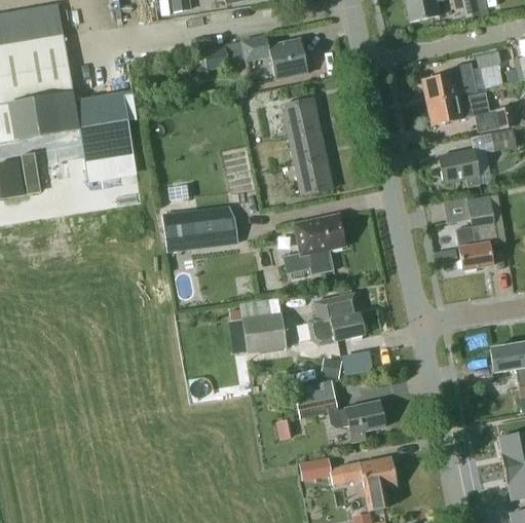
[(190,9),(188,0),(171,0),(173,12),(190,9)]
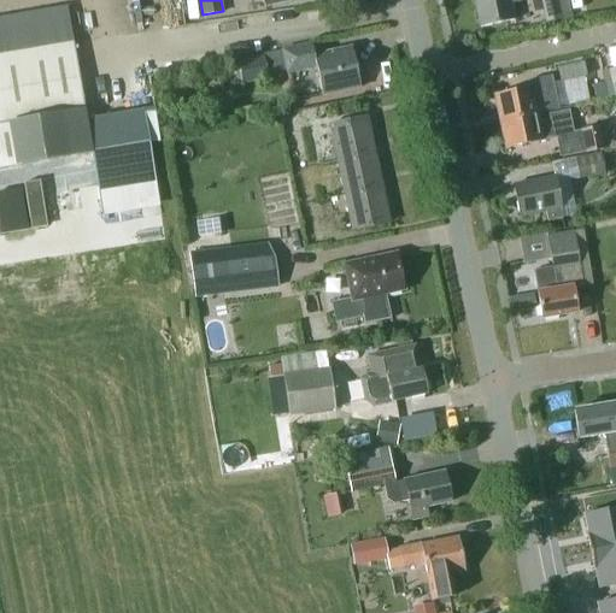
[(476,0),(481,23),(515,17),(511,0),(476,0)]
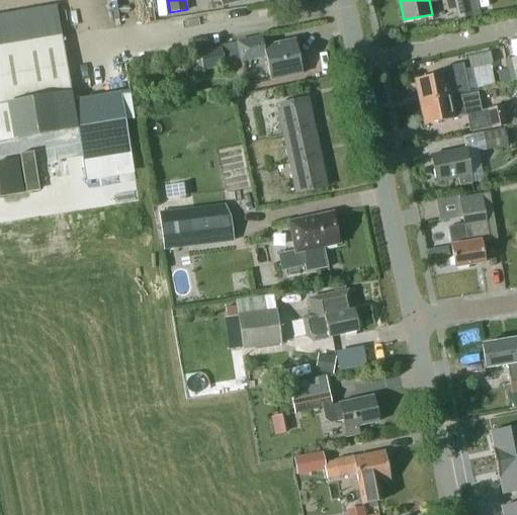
[(481,12),(478,0),(452,0),(456,17),(481,12)]
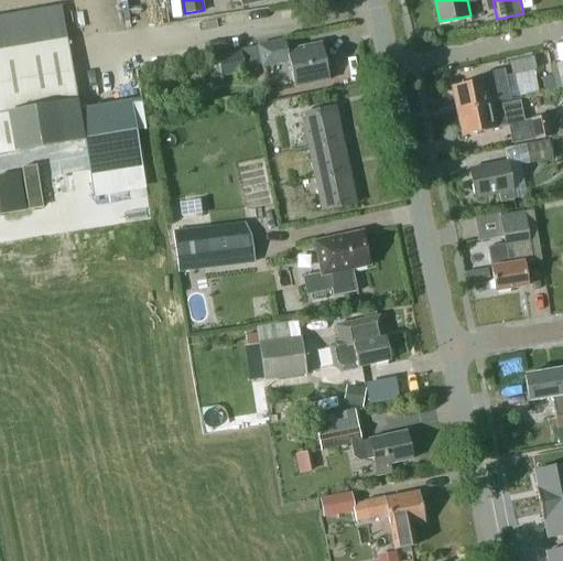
[(79,96),(68,36),(0,47),(0,151),(14,149),(86,138),(90,169),(95,195),(145,186),(141,161),(137,130),(147,129),(142,96),(85,106),(84,95),(79,96)]
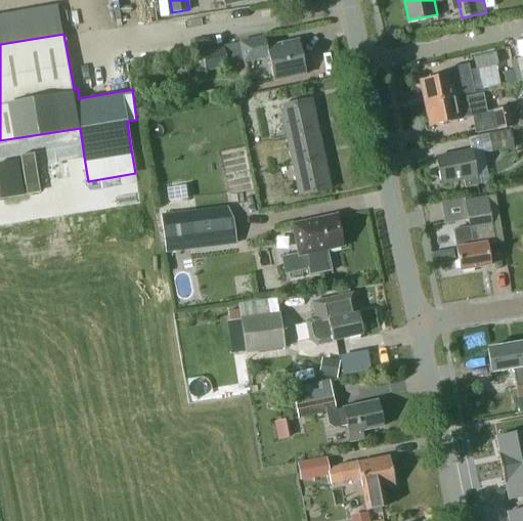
[(265,34),(240,39),(240,41),(243,54),(244,59),(269,54),(274,78),(306,72),(299,37),(267,44),(265,34)]
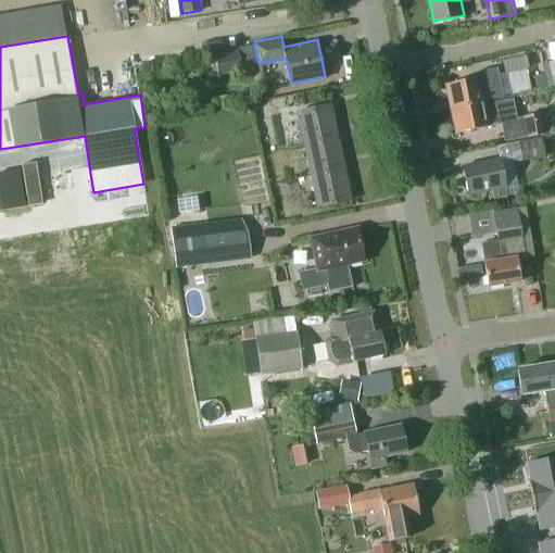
[(221,51),(216,52),(219,71),(242,65),(241,61),(238,48),(221,51)]
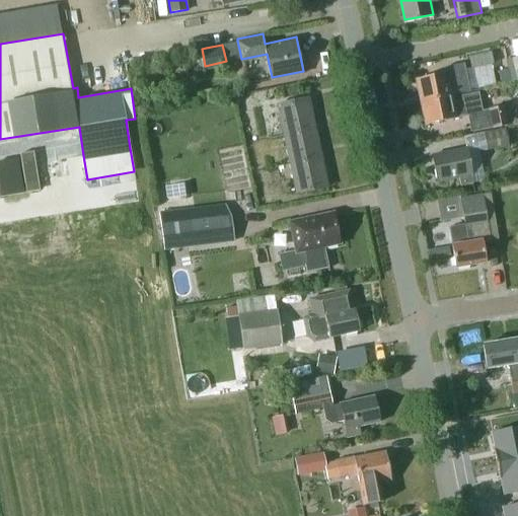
[(517,54),(507,57),(511,79),(517,77),(517,54)]
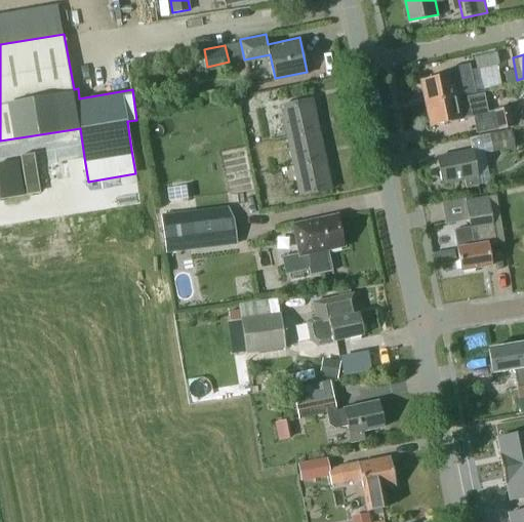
[(450,67),(452,72),(421,79),(427,101),(456,94),(456,93),(476,89),(471,62),(450,67)]
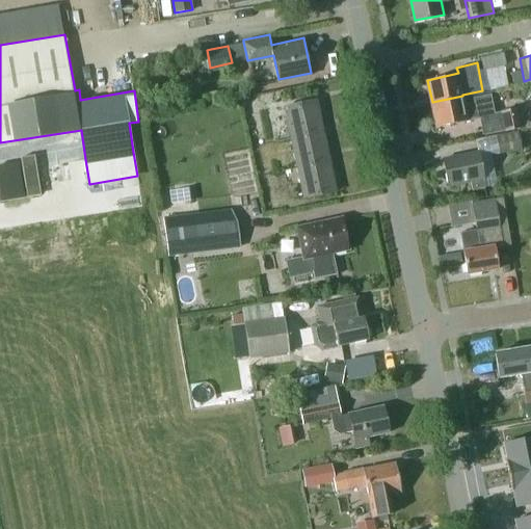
[(208,102),(220,99),(218,88),(206,91),(208,102)]
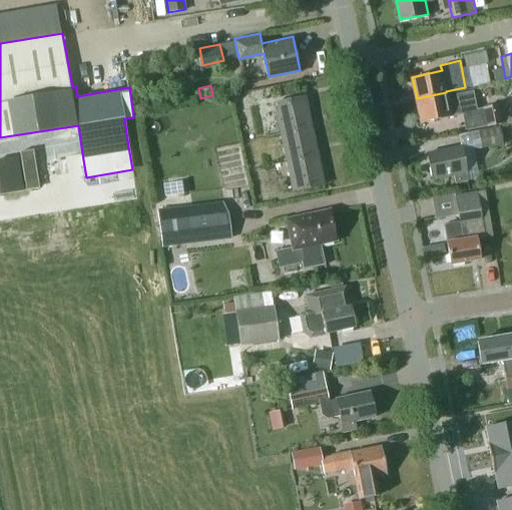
[(446,92),(417,98),(421,120),(461,112),(464,128),(487,123),(487,125),(503,122),(499,104),(477,108),(475,97),(463,99),(462,96),(448,99),(446,92)]
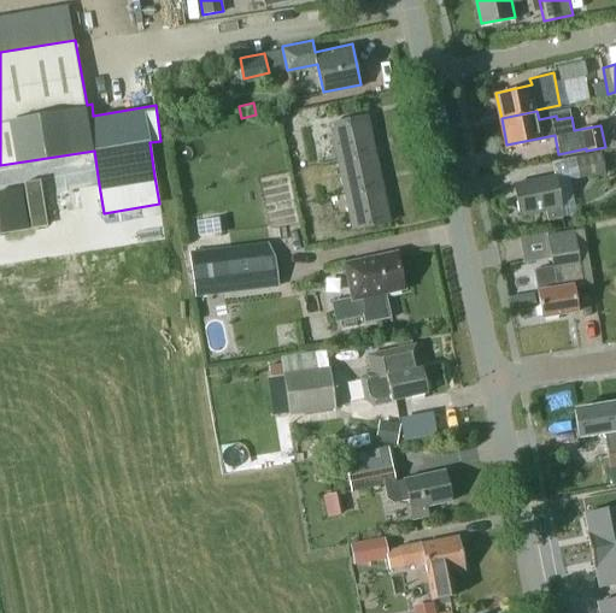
[(330,122),(338,157),(375,148),(368,113),(330,122)]
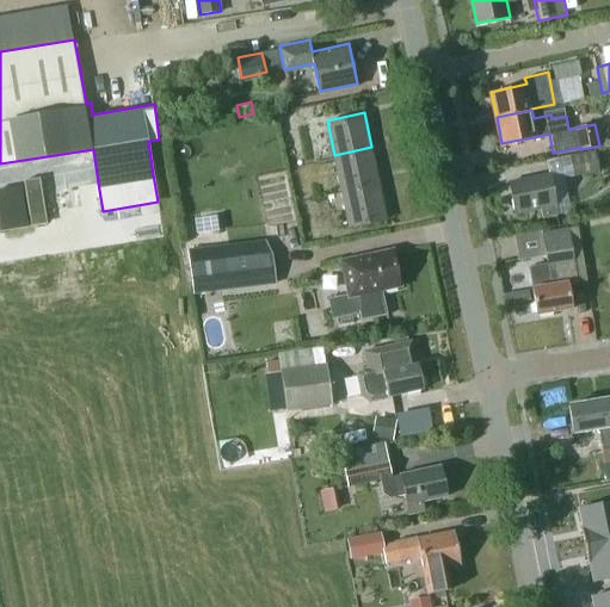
[(334,155),(342,190),(379,181),(371,147),(334,155)]
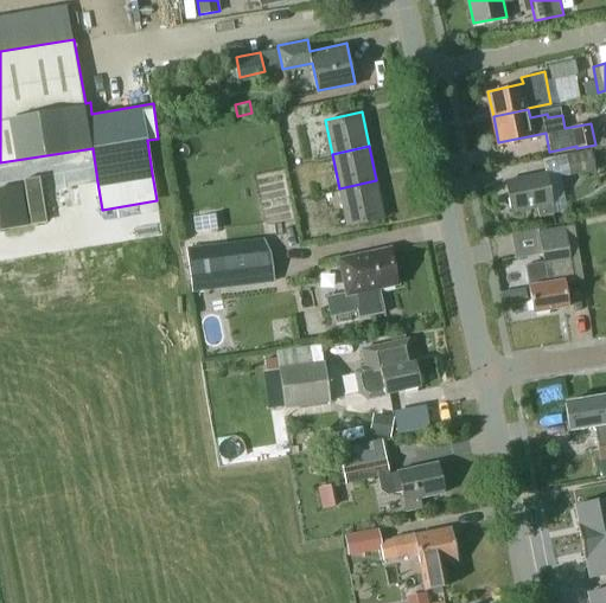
[(595,168),(591,147),(566,152),(571,173),(595,168)]
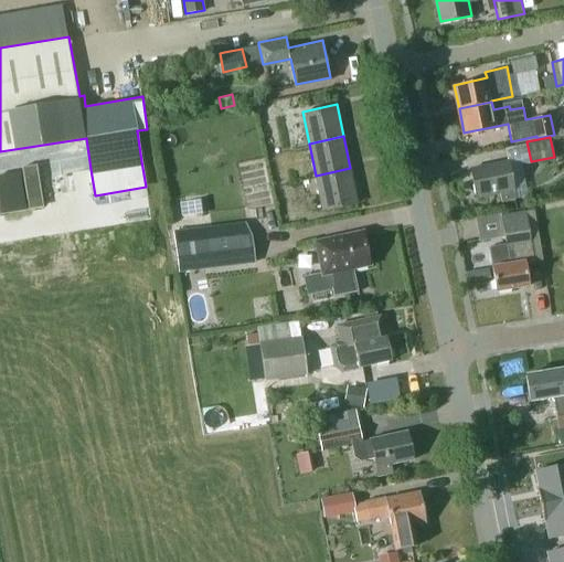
[(515,197),(508,159),(471,166),(477,195),(500,191),(501,200),(515,197)]
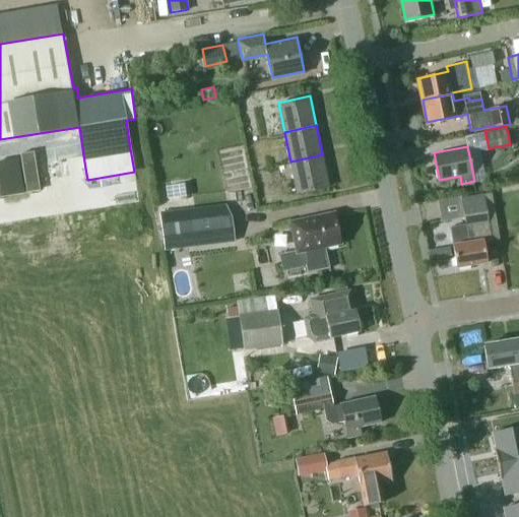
[(15,150),(19,176),(28,174),(30,187),(44,185),(38,147),(15,150)]
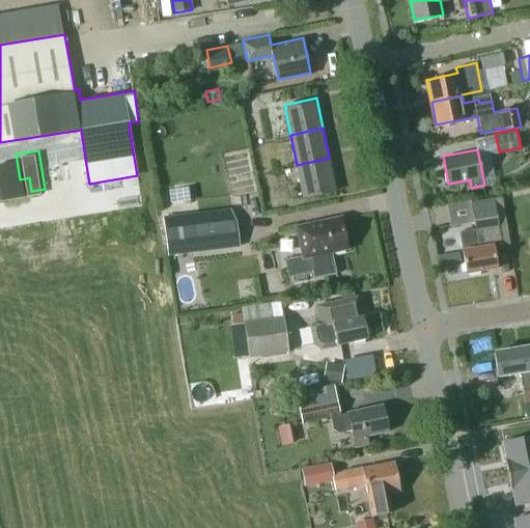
[(336,189),(329,158),(297,165),(303,195),(336,189)]
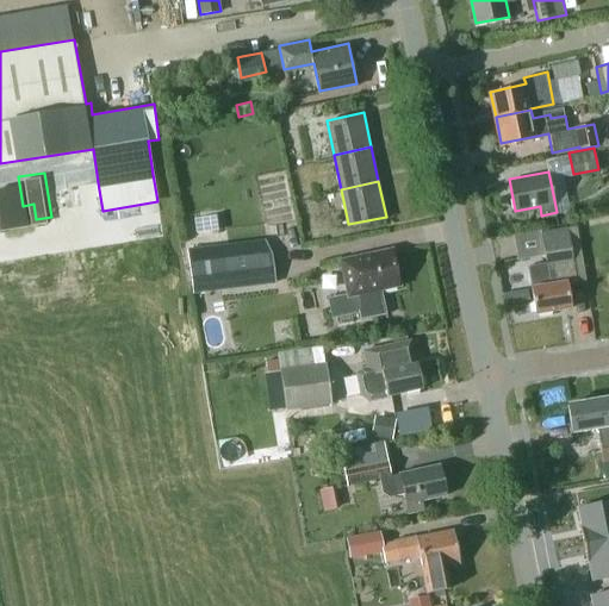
[(577,280),(567,225),(542,230),(547,261),(528,263),(536,312),(571,306),(567,281),(577,280)]
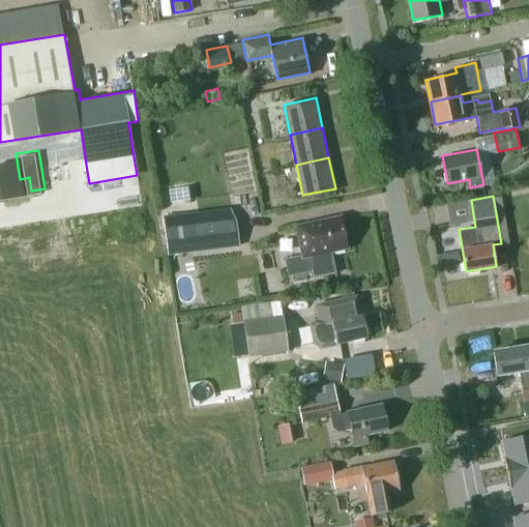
[(168,254),(203,249),(222,246),(239,244),(237,217),(231,206),(163,214),(165,226),(168,254)]
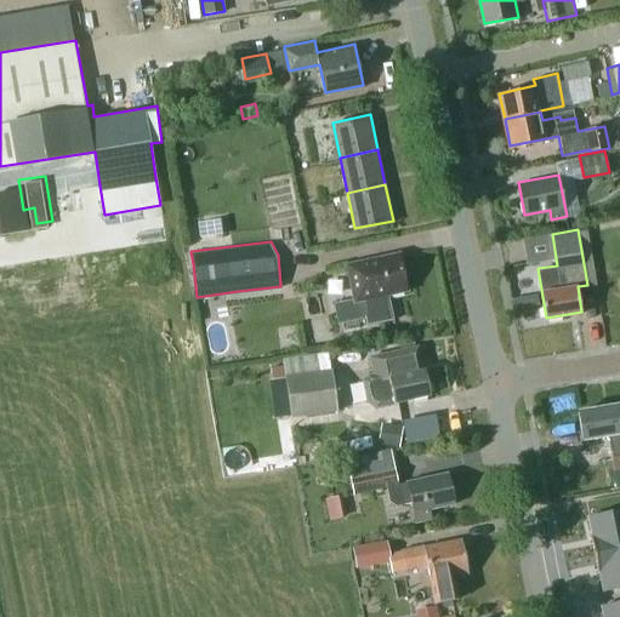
[(353,300),(335,303),(339,320),(341,319),(357,316),(365,314),(367,316),(368,324),(394,318),(394,316),(391,318),(386,292),(408,287),(400,251),(346,263),(353,300)]
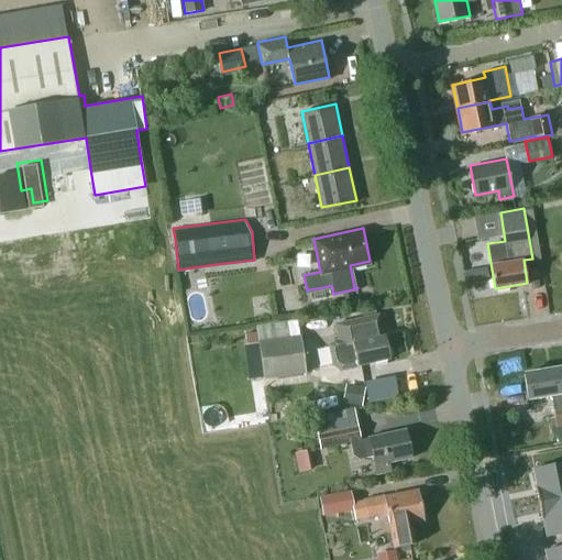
[(384,333),(379,313),(335,322),(339,337),(333,339),(328,342),(332,362),(340,368),(359,363),(389,357),(385,333),(384,333)]
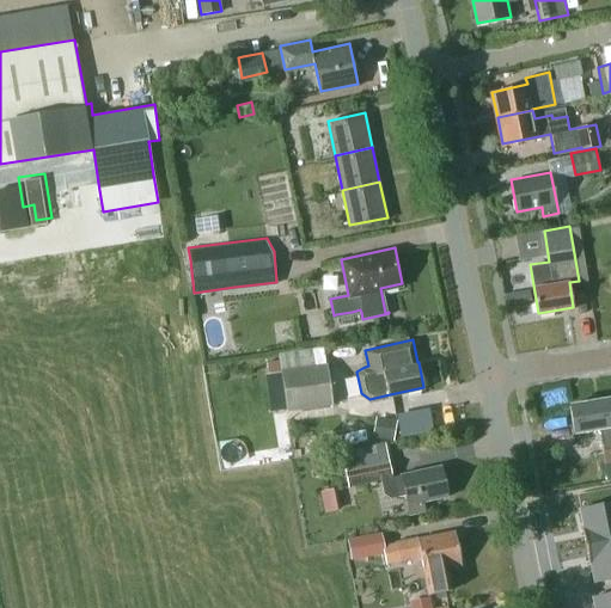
[(327,363),(324,345),(280,350),(282,369),(288,409),(333,403),(328,363),(327,363)]
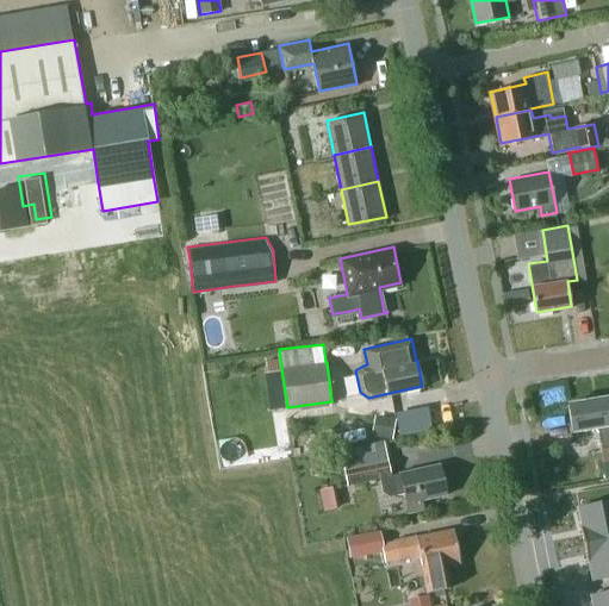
[(608,424),(607,425),(602,395),(569,401),(573,431),(598,426),(601,443),(608,441),(608,424)]
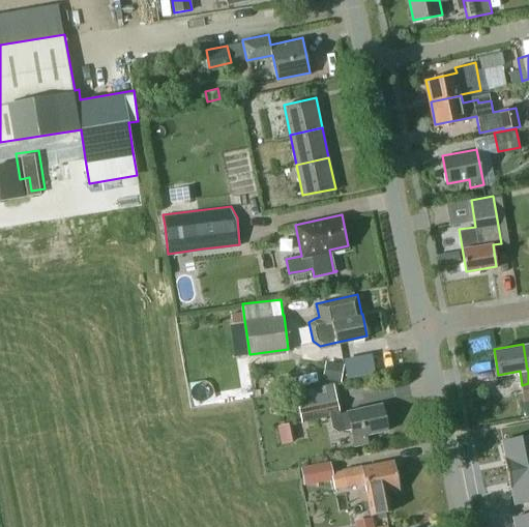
[(327,359),(323,376),(342,380),(345,363),(327,359)]
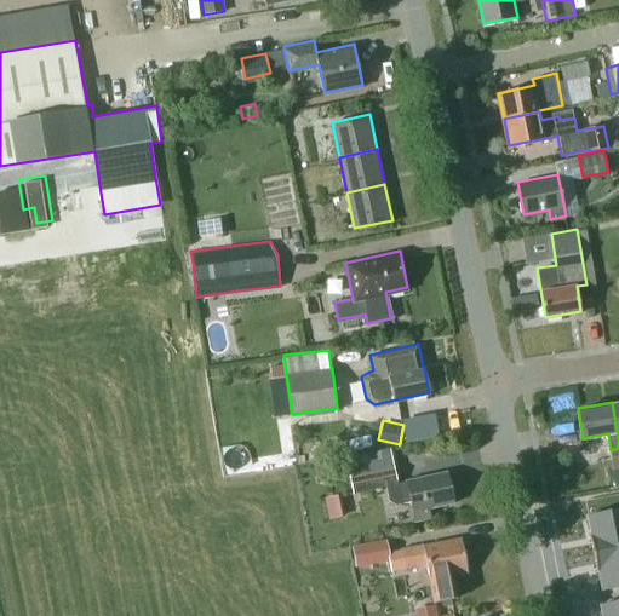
[(395,464),(349,473),(353,490),(387,483),(390,499),(396,502),(412,499),(416,519),(430,516),(428,506),(453,501),(447,470),(407,478),(399,479),(395,464)]
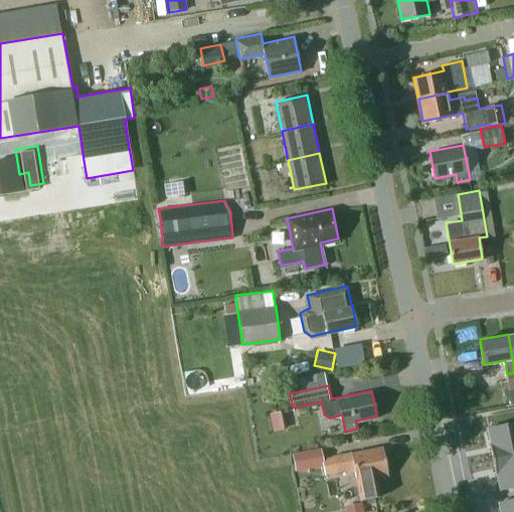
[(513,421),(489,427),(492,443),(491,444),(494,458),(513,454),(513,421)]
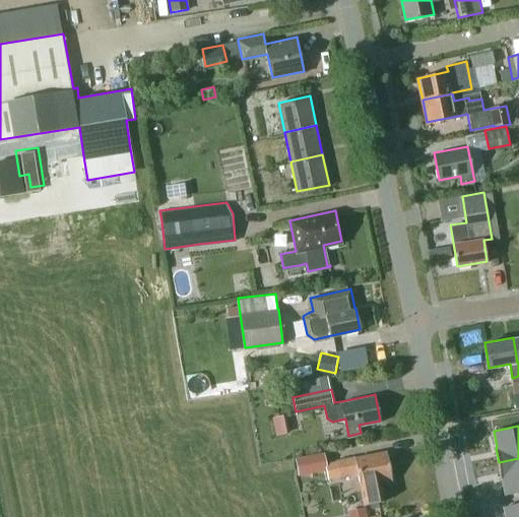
[(392,477),(387,451),(355,457),(355,455),(337,459),(340,474),(360,471),(366,503),(383,500),(379,480),(392,477)]
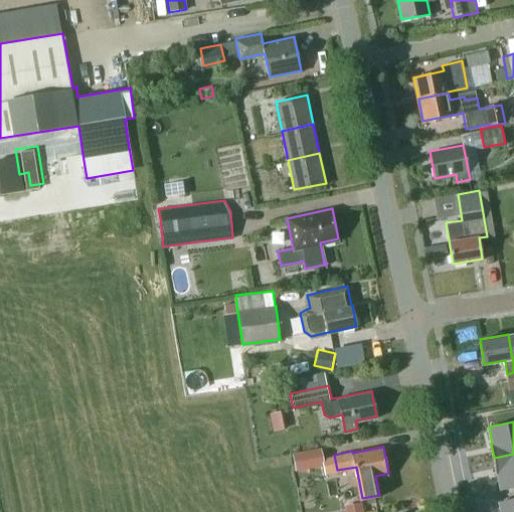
[(321,461),(319,448),(295,452),(298,465),(321,461)]
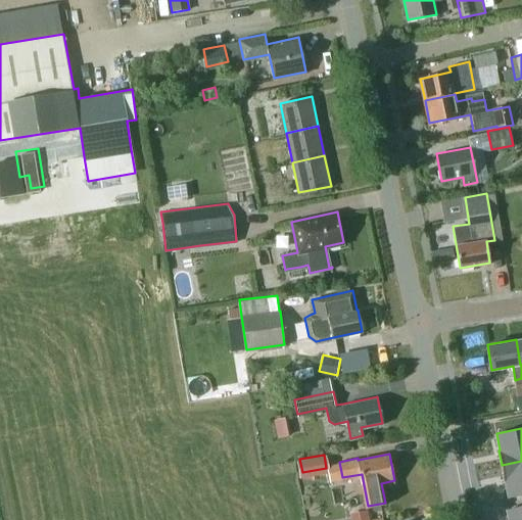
[(521,461),(502,465),(505,480),(506,480),(509,497),(521,492),(521,461)]
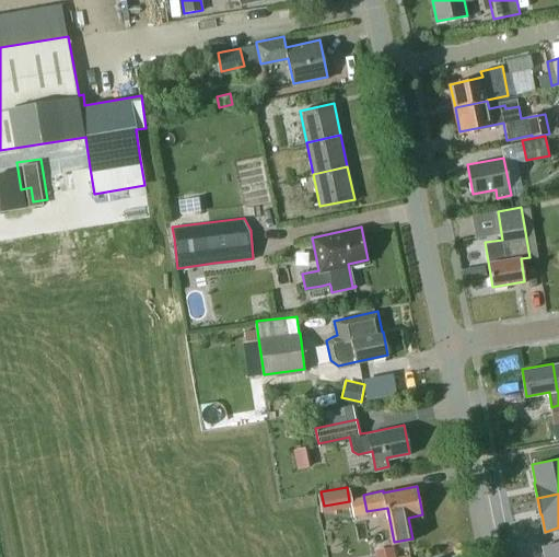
[(558,542),(544,545),(545,556),(558,556),(558,542)]
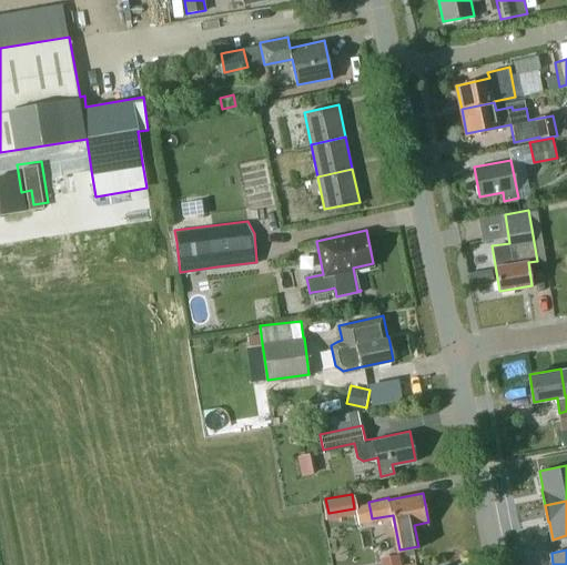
[(383,564),(402,564),(400,552),(382,556),(383,564)]
